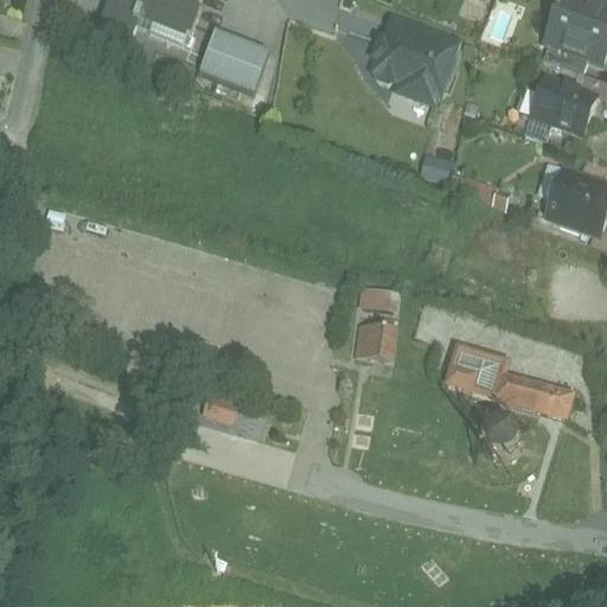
[(107,0),(98,21),(132,36),(138,21),(184,39),(198,0),(107,0)]
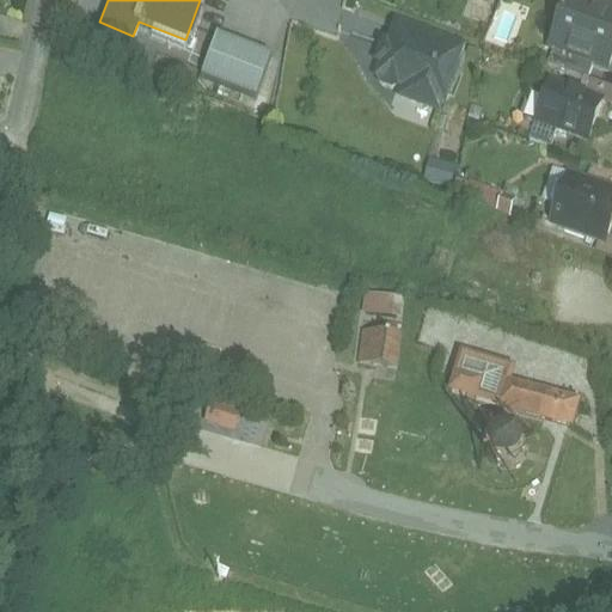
[(611,68),(611,6),(594,0),(565,0),(549,46),(555,47),(593,61),(611,68)]
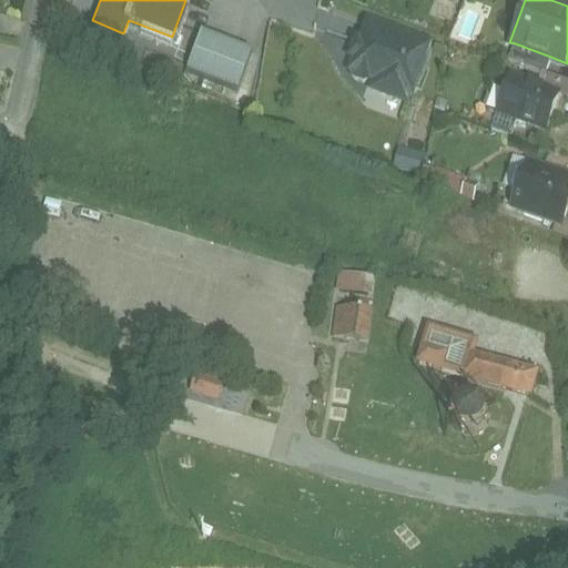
[(437,41),(368,16),(363,31),(355,29),(353,34),(346,52),(354,56),(348,70),(372,79),(369,84),(409,99),(412,93),(417,95),(437,41)]
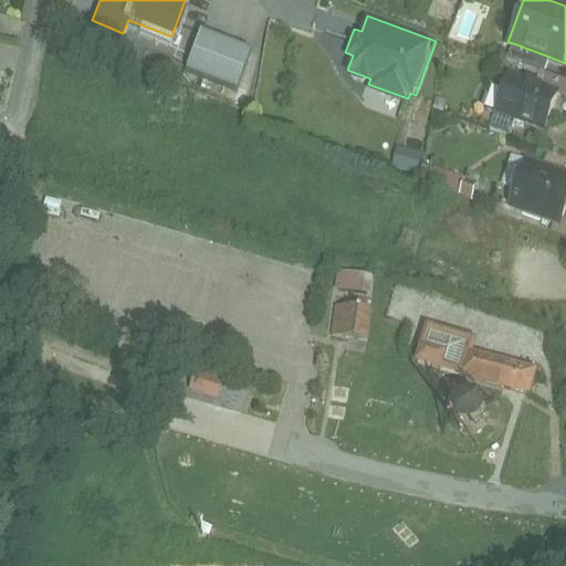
[(251,45),(201,23),(187,63),(237,83),(251,45)]
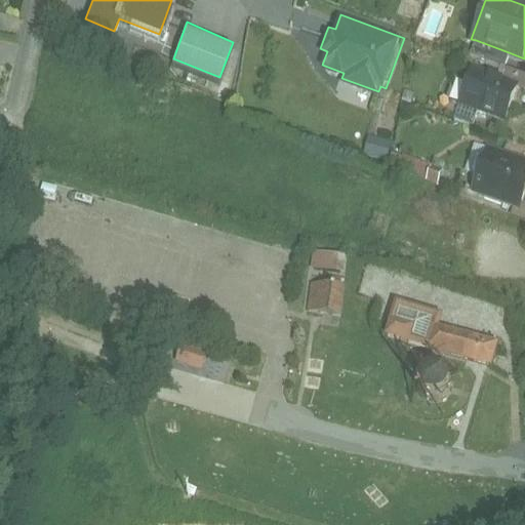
[(506,63),(509,52),(476,40),(469,61),(474,63),(485,67),(488,56),(506,63)]
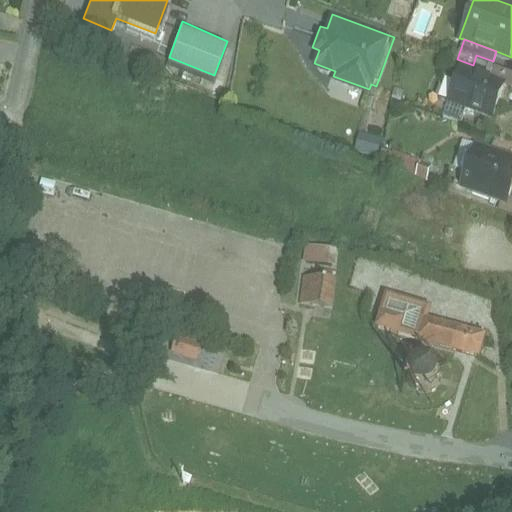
[(511,68),(493,61),(476,55),(473,65),(508,78),(511,79),(511,68)]
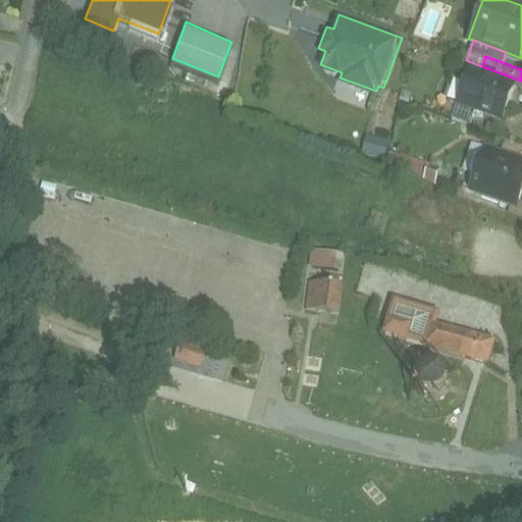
[(482,66),(471,62),(455,105),(502,122),(518,80),(482,66)]
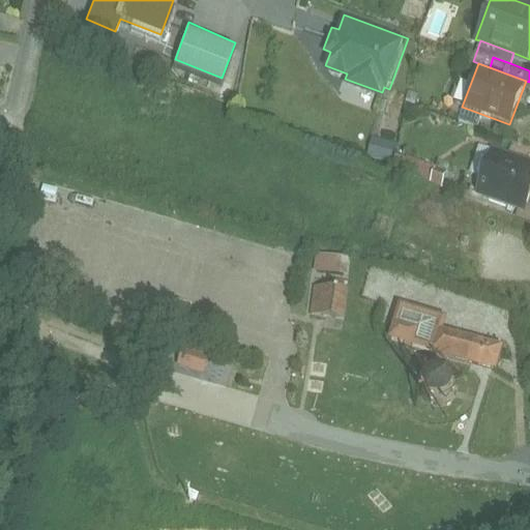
[(394,138),(372,131),(364,154),(388,160),(394,138)]
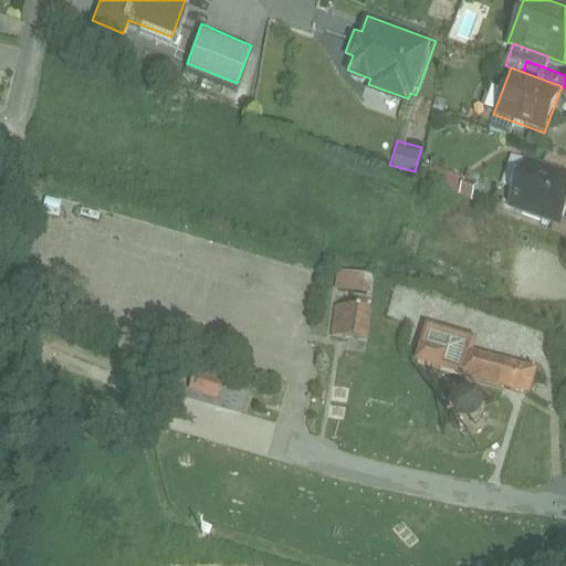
[(501,180),(514,185),(524,156),(511,150),(501,180)]
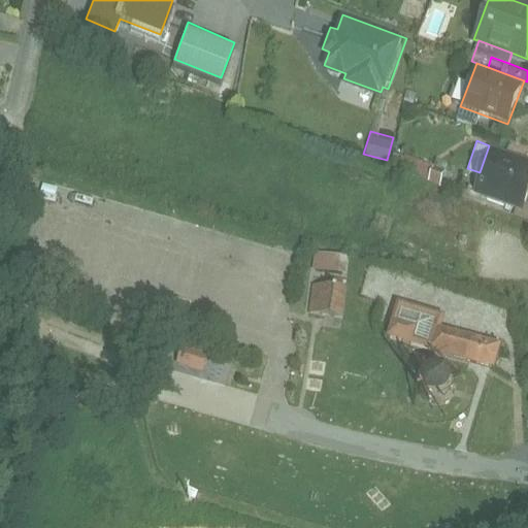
[(527,194),(527,155),(490,142),(489,145),(480,172),(473,188),(524,205),(527,194)]
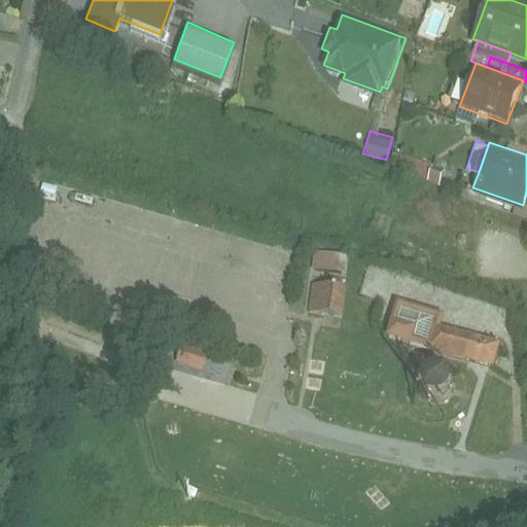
[(432,161),(406,151),(399,168),(427,177),(428,175),(432,163),(432,161)]
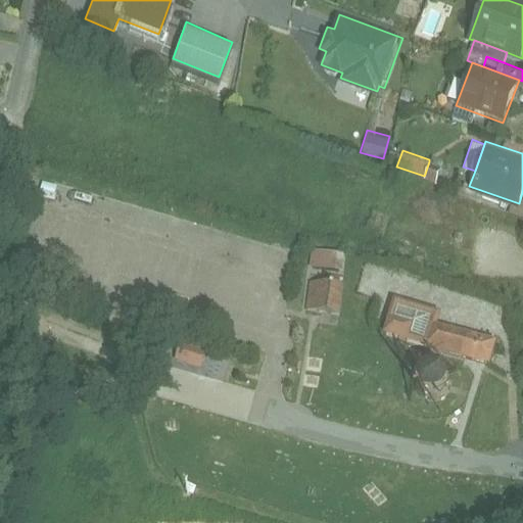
[(441,165),(429,161),(425,174),(437,178),(441,165)]
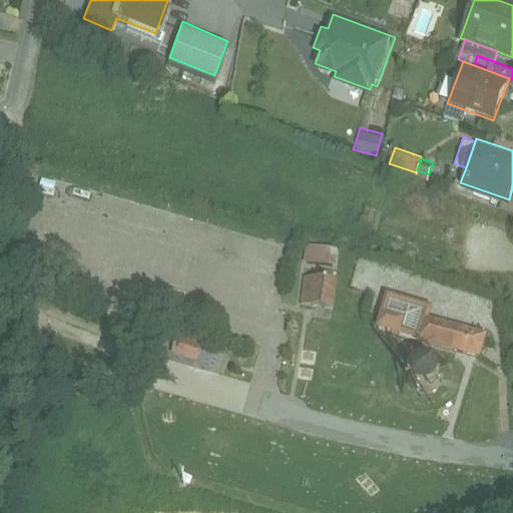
[(336,273),(339,255),(308,251),(305,268),(336,273)]
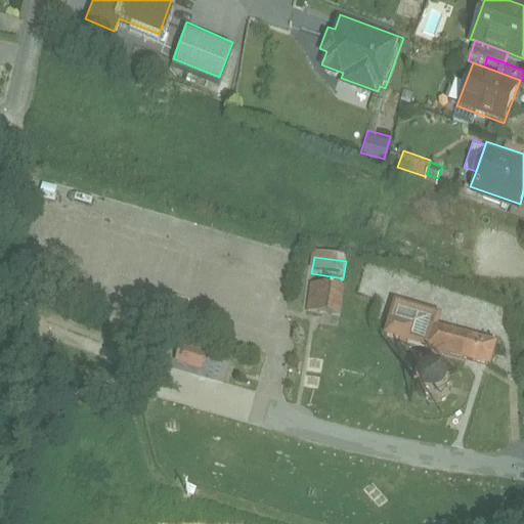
[(345,294),(311,289),(307,314),(341,319),(345,294)]
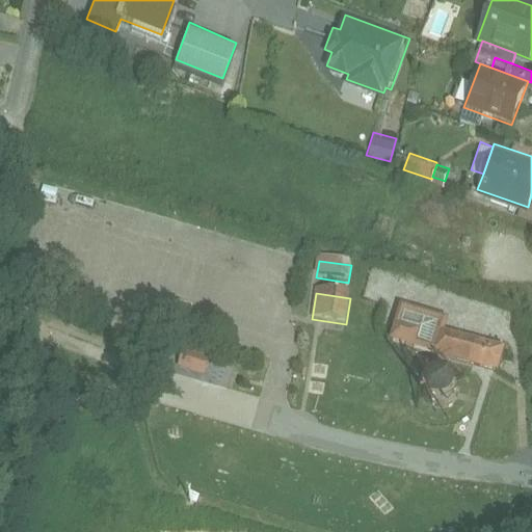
[(446,335),(449,324),(446,324),(403,312),(393,345),(393,346),(435,358),(442,334),(446,335)]
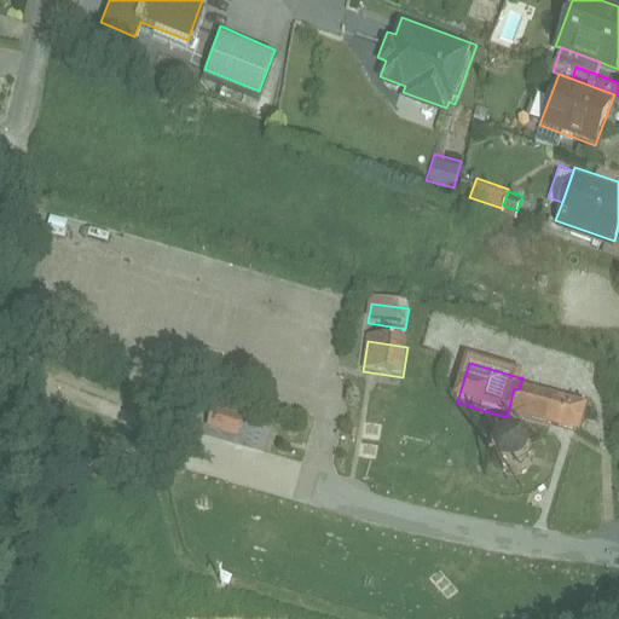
[(507,417),(505,420),(585,443),(595,411),(541,395),(519,389),(514,388),(507,417)]
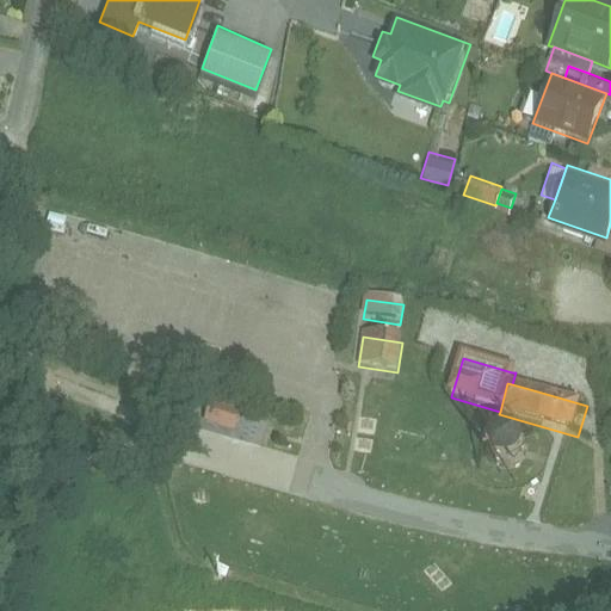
[(491,446),(488,452),(487,460),(488,466),(491,471),(495,476),(503,480),(511,481),(518,479),(524,475),(529,468),(531,461),(530,454),(528,446),(522,440),(516,438),(508,437),(501,438),(495,442),(491,446)]
